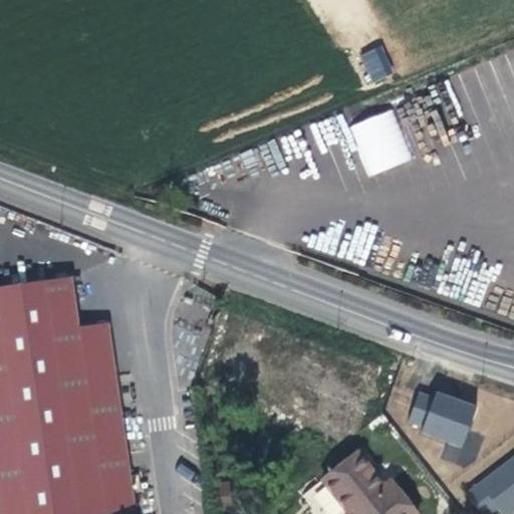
[(381,44),(358,55),(371,82),(395,71),(381,44)]
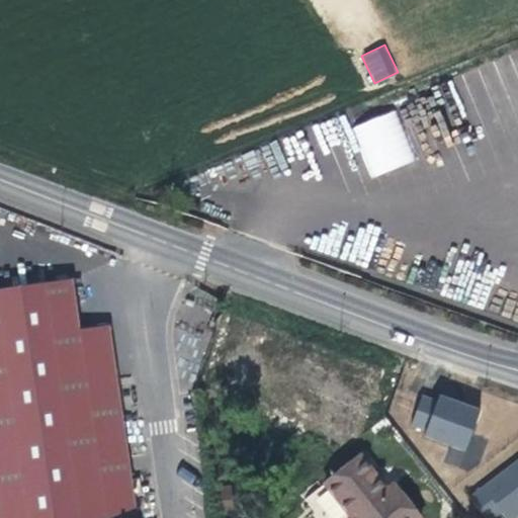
[(350,127),(371,178),(416,160),(396,109),(350,127)]
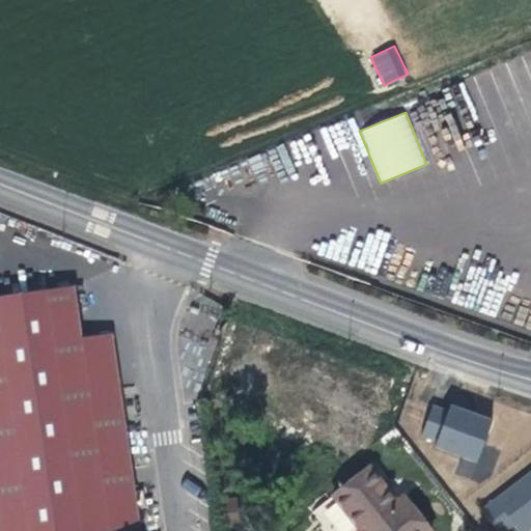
[(353,116),(319,130),(330,154),(363,140),(353,116)]
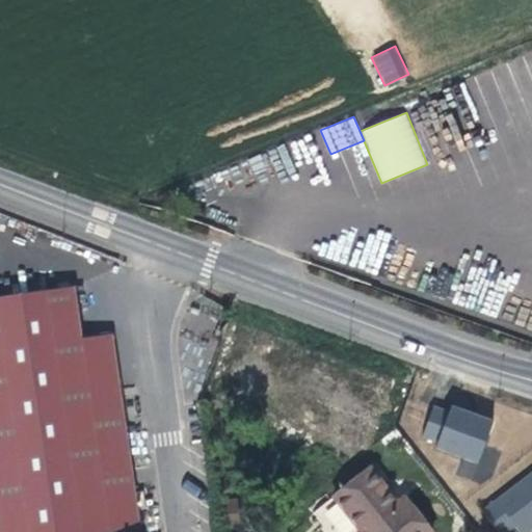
[(108,394),(98,290),(0,300),(0,531),(156,531),(141,390),(108,394)]
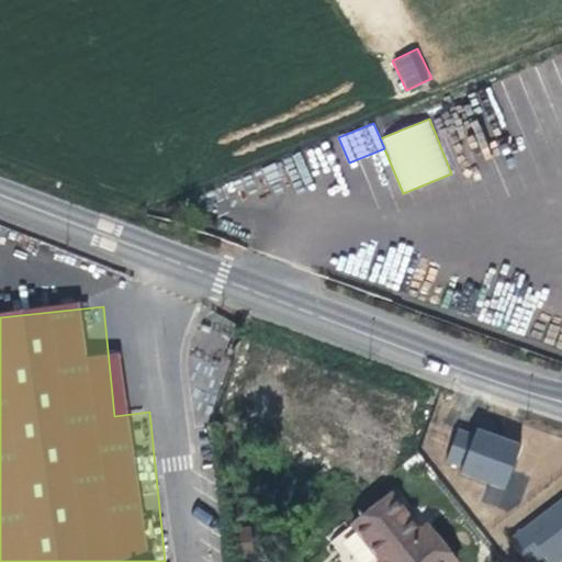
[(444,467),(487,481),(481,501),(514,512),(524,483),(509,479),(521,442),(476,427),(474,433),(457,426),(444,467)]
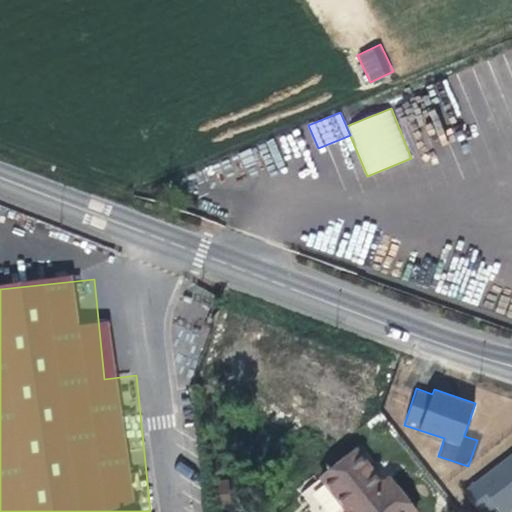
[(481,511),(508,511),(511,509),(511,452),(464,489),(481,511)]
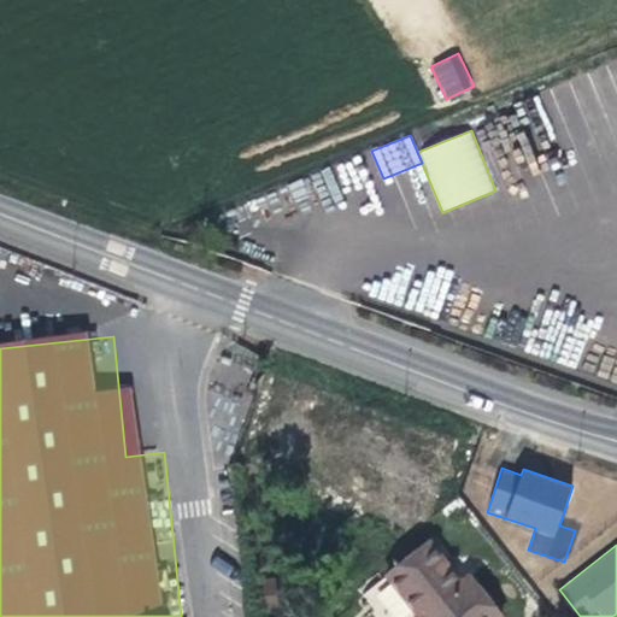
[(492,616),(466,583),(459,591),(430,550),(385,583),(410,616),(492,616)]
